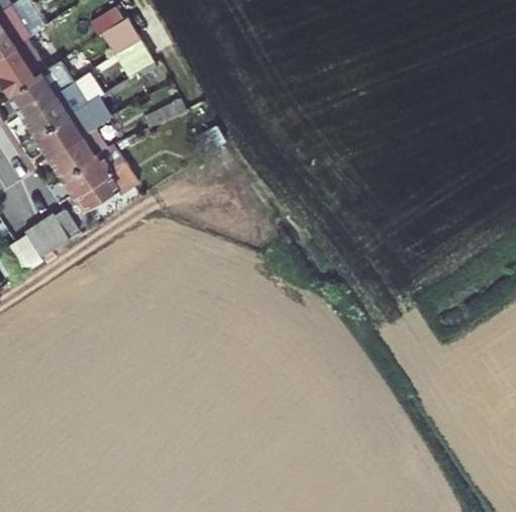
[(33,33),(13,3),(7,7),(0,11),(0,55),(27,37),(33,33)]
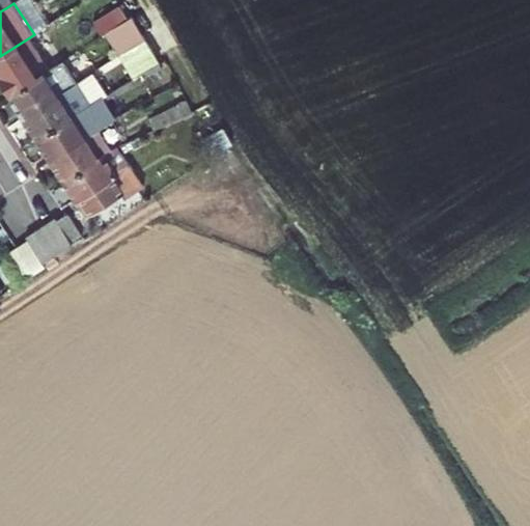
[(98,21),(105,32),(109,30),(130,16),(123,4),(98,21)]
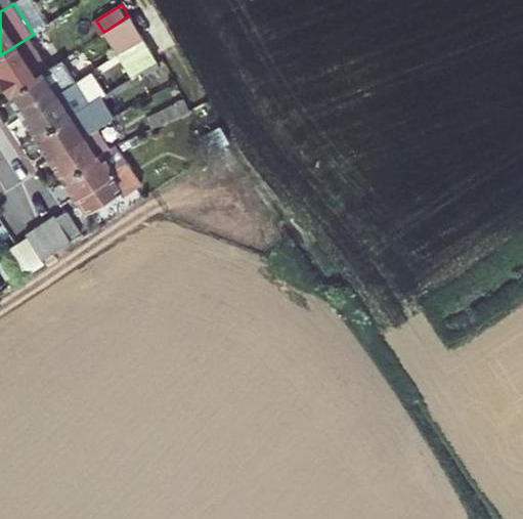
[(107,30),(121,54),(143,41),(128,15),(107,30)]
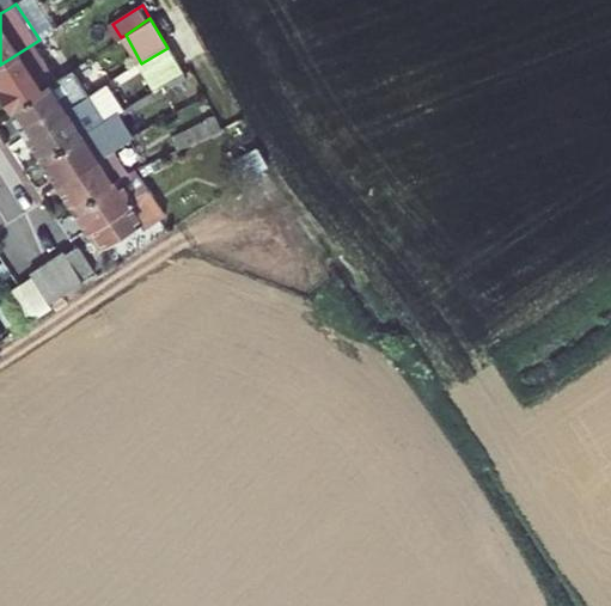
[(57,81),(32,44),(0,65),(0,80),(4,86),(0,87),(0,92),(13,111),(57,81)]
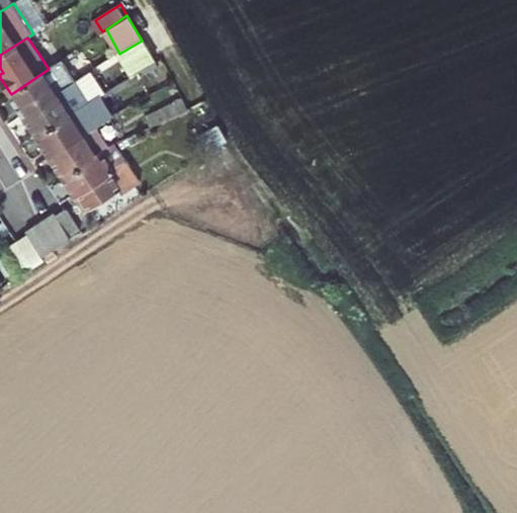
[(119,54),(134,77),(155,64),(142,40),(119,54)]
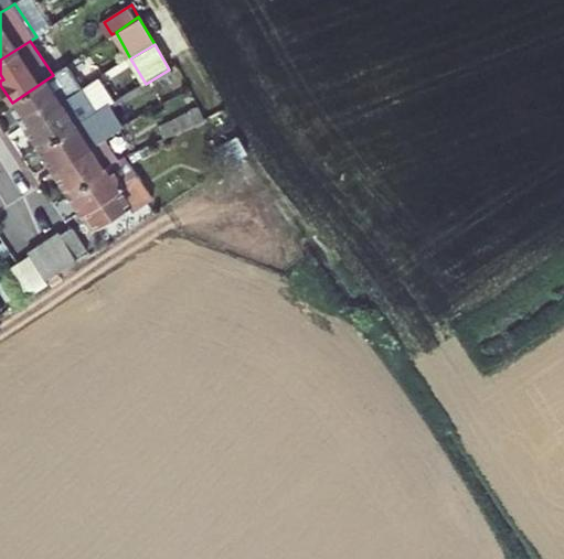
[(12,103),(27,125),(83,88),(68,64),(53,75),(12,103)]
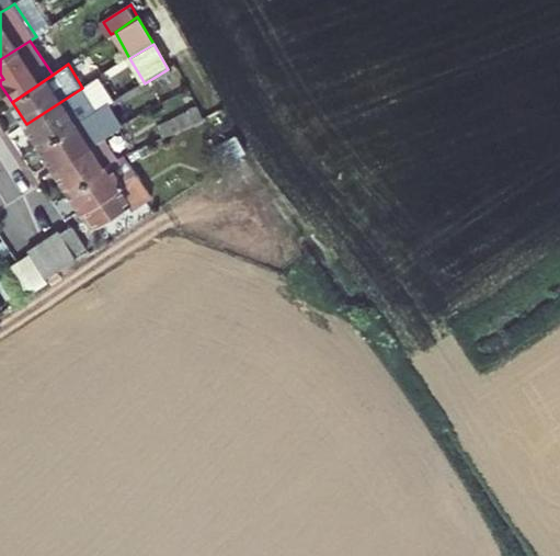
[(26,124),(41,146),(89,116),(110,103),(94,80),(82,88),(26,124)]
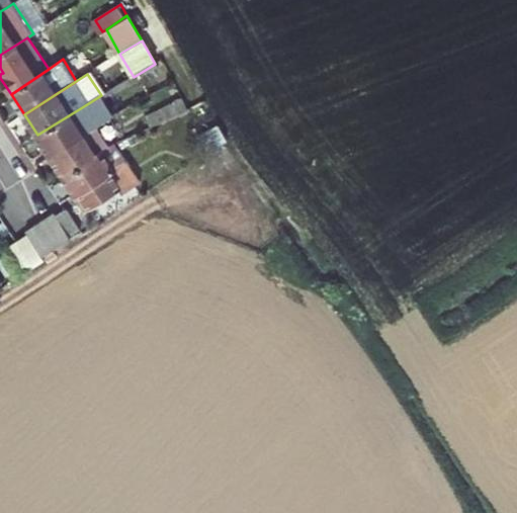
[(107,107),(112,115),(126,106),(121,98),(107,107)]
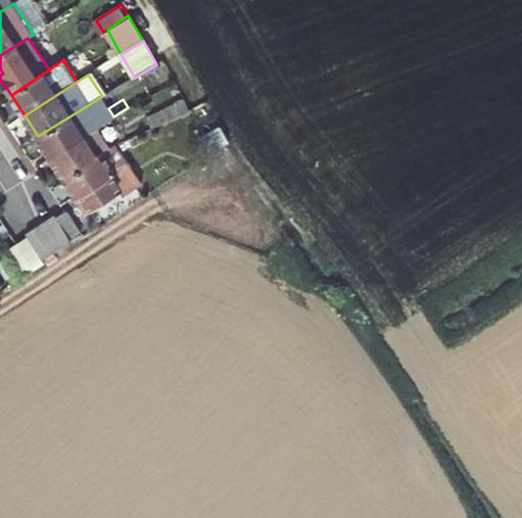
[(148,118),(152,126),(181,111),(177,102),(148,118)]
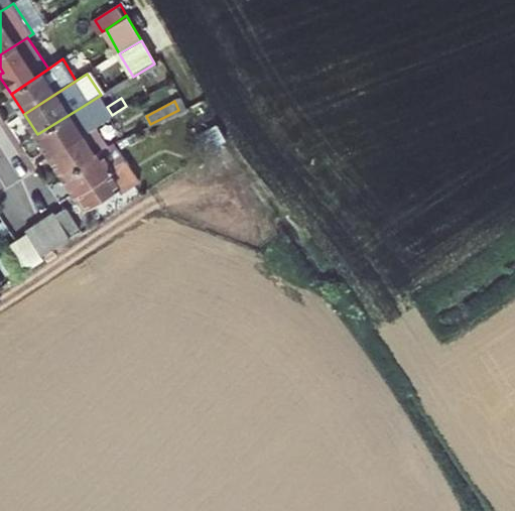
[(126,106),(112,115),(117,123),(131,113),(126,106)]
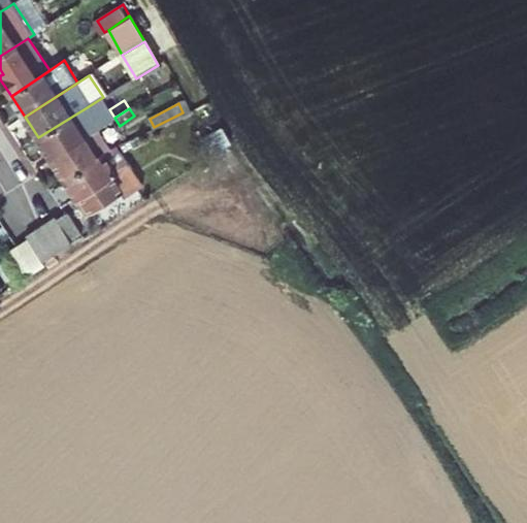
[(84,109),(38,137),(52,158),(97,129),(84,109)]
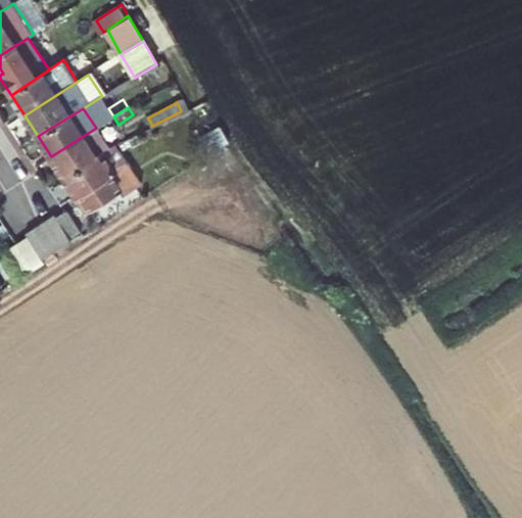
[(197,140),(206,154),(227,141),(219,125),(197,140)]
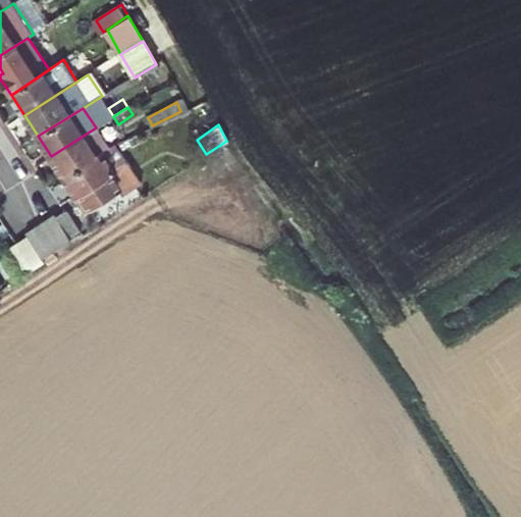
[(51,156),(64,177),(109,148),(96,127),(51,156)]
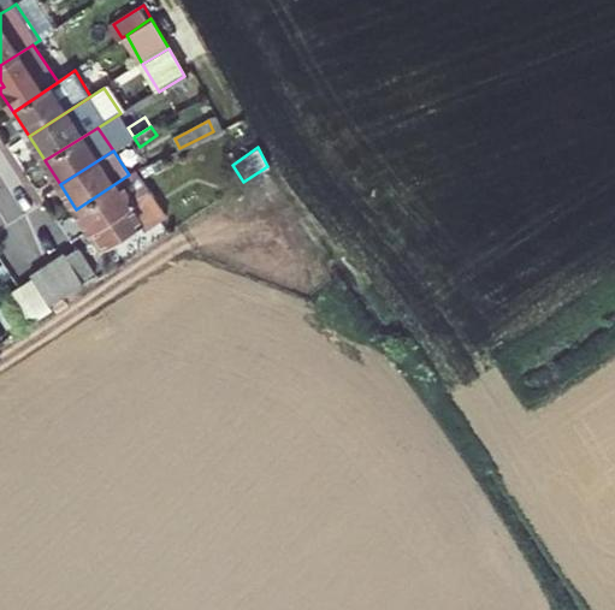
[(129,175),(76,209),(96,241),(102,249),(108,246),(163,211),(136,170),(129,175)]
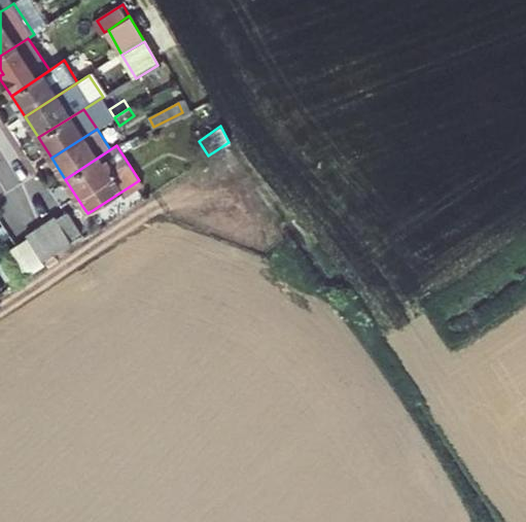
[(61,222),(58,217),(56,214),(40,224),(58,251),(73,241),(61,222)]
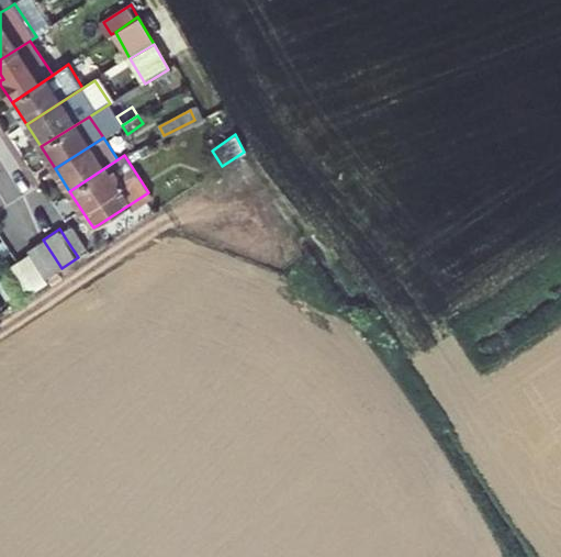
[(65,237),(78,257),(89,251),(76,231),(65,237)]
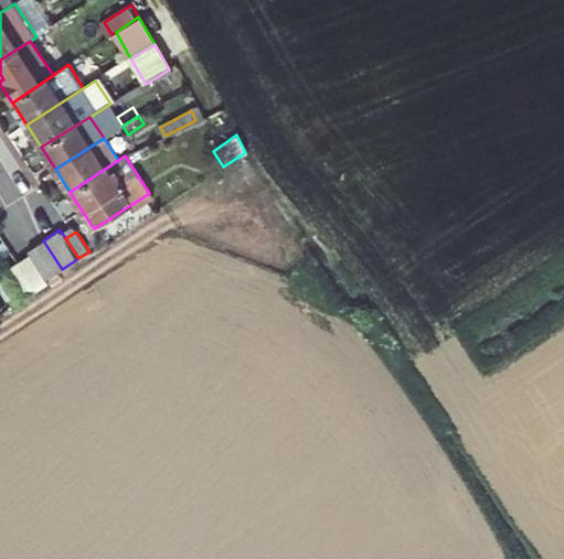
[(62,269),(43,240),(28,249),(31,255),(48,279),(62,269)]
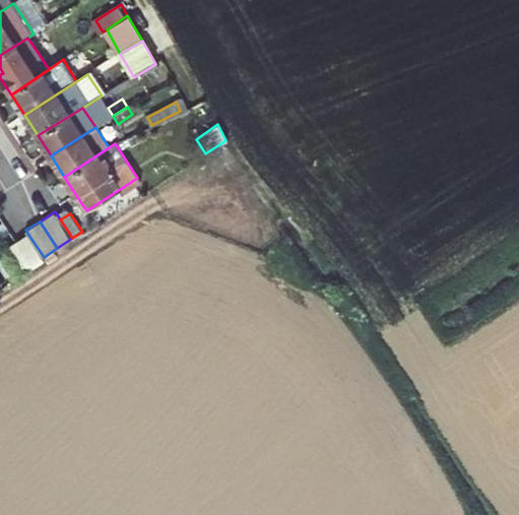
[(28,235),(17,242),(34,267),(46,260),(44,257),(28,235)]
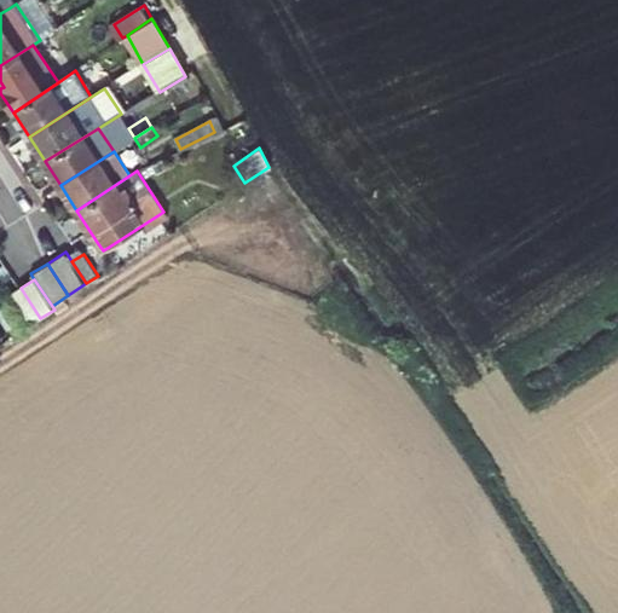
[(5,298),(22,324),(26,329),(40,318),(21,288),(5,298)]
